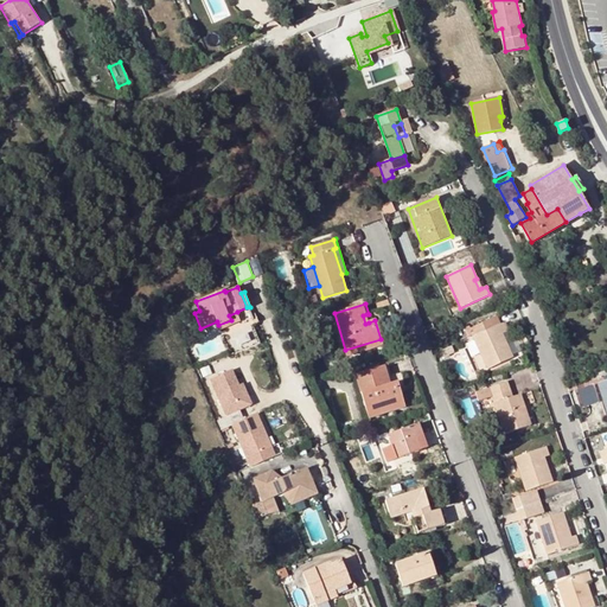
[(231,320),(218,325),(221,330),(241,321),(237,312),(229,315),(231,320)]
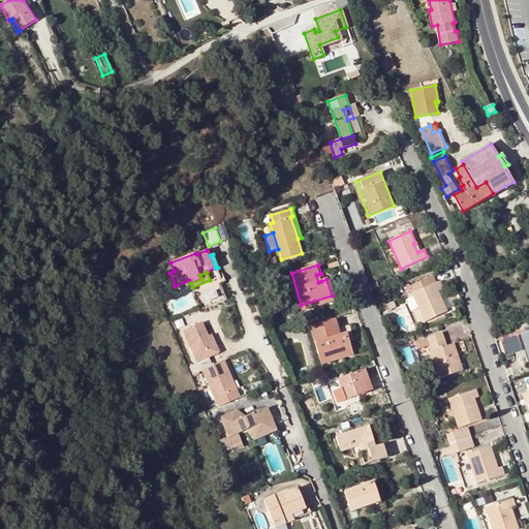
[(426,321),(445,312),(442,306),(444,305),(438,291),(443,288),(440,281),(437,282),(433,276),(409,286),(426,321)]
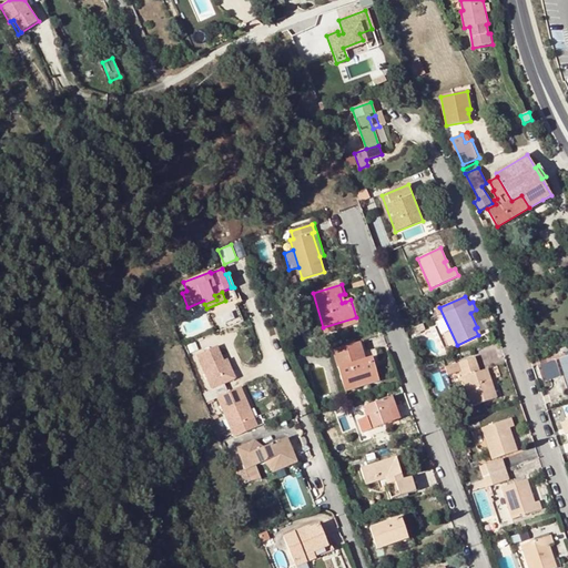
[(358,324),(356,317),(323,327),(325,334),(358,324)]
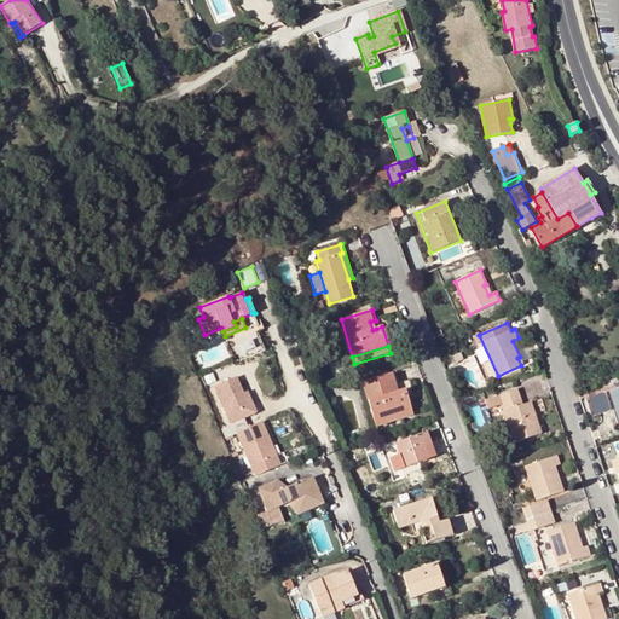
[(375,420),(412,409),(405,389),(399,392),(395,393),(393,385),(395,383),(399,382),(397,372),(363,382),(375,420)]
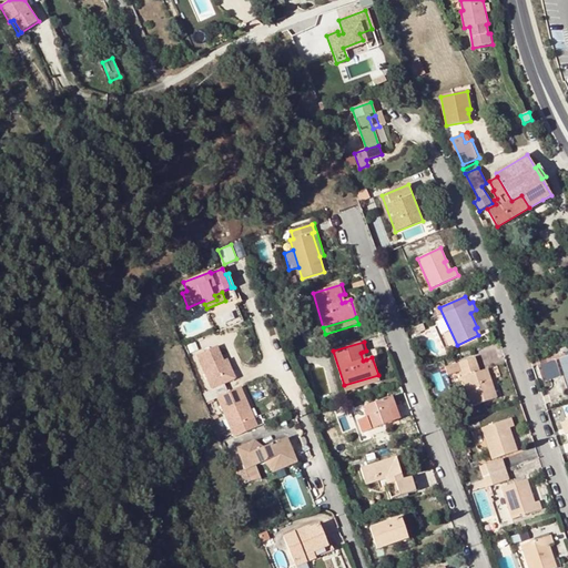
[(217,345),(198,354),(212,388),(235,379),(232,371),(229,373),(224,361),(217,345)]
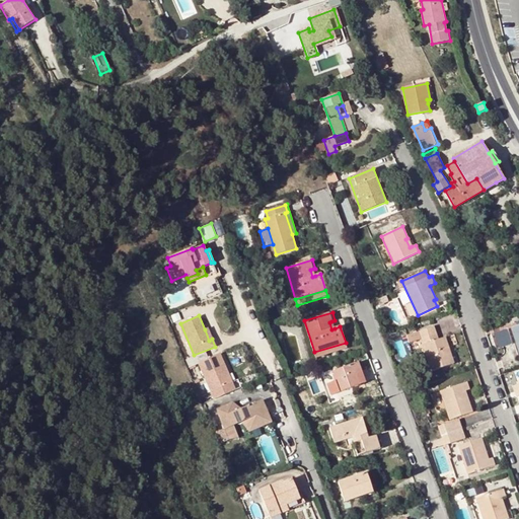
[(445,338),(438,340),(432,342),(430,337),(436,335),(434,326),(419,331),(422,340),(432,371),(454,364),(445,338)]
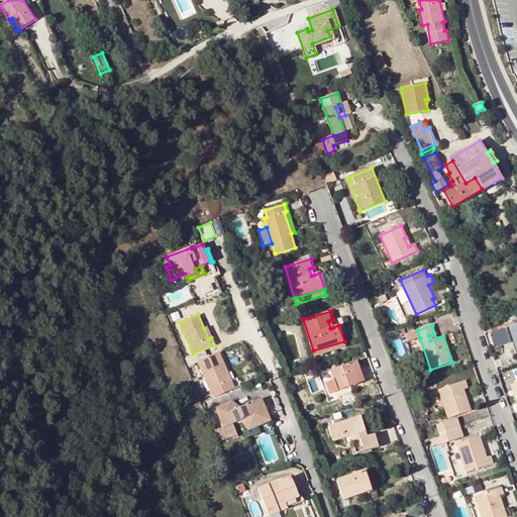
[(506,328),(494,332),(498,346),(511,342),(506,328)]
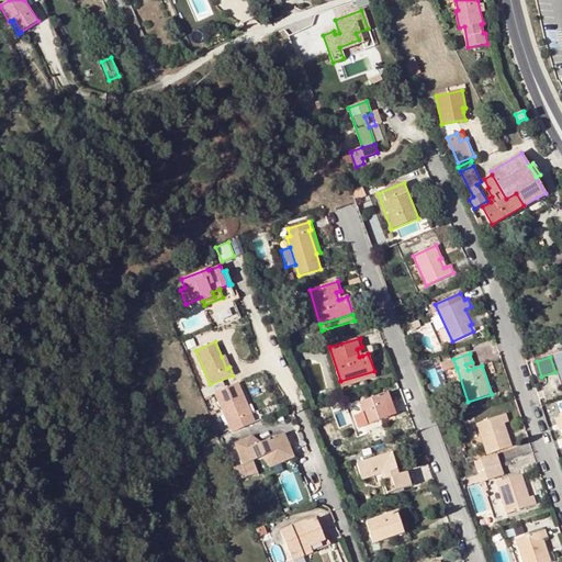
[(442,372),(453,368),(451,360),(440,363),(442,372)]
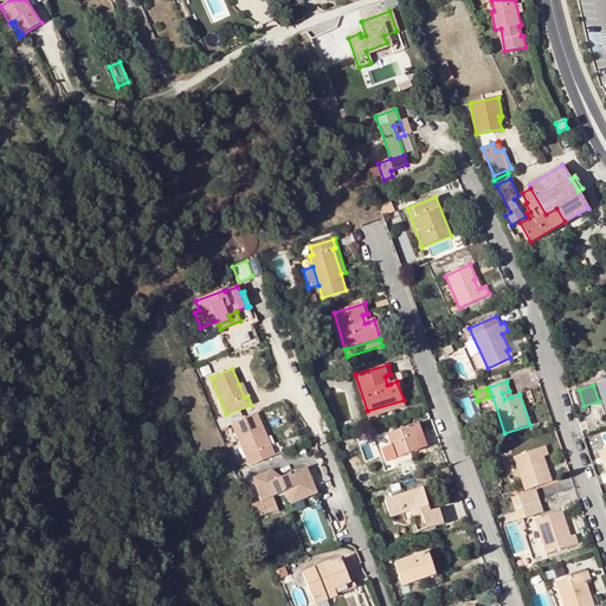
[(404,400),(367,411),(369,418),(405,406),(404,400)]
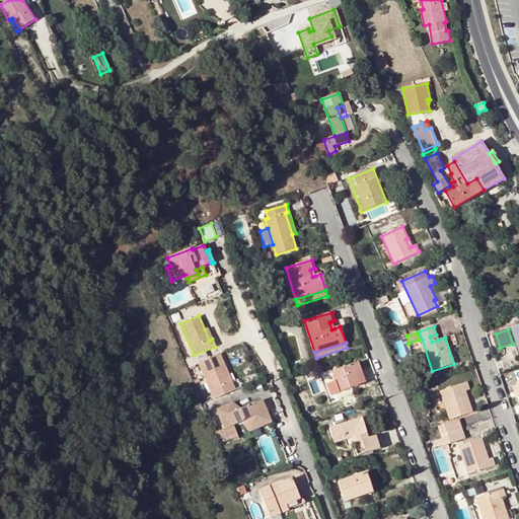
[(221,353),(200,361),(214,398),(235,390),(221,353)]
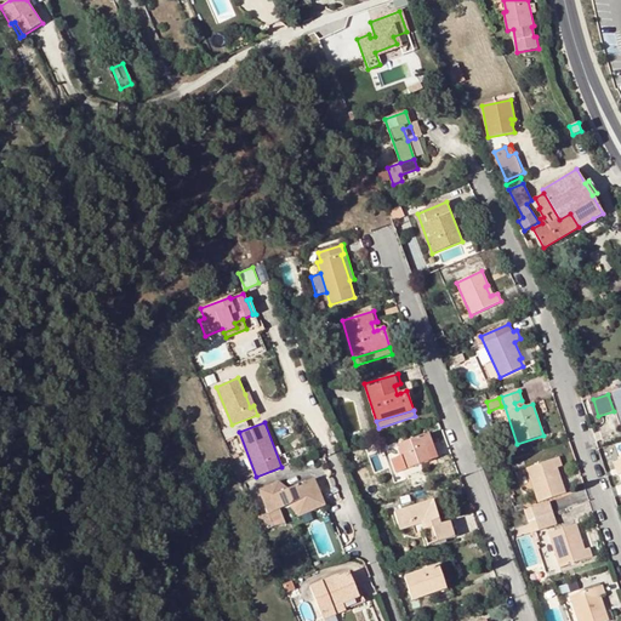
[(428,434),(398,445),(406,469),(433,461),(427,445),(433,443),(428,434)]
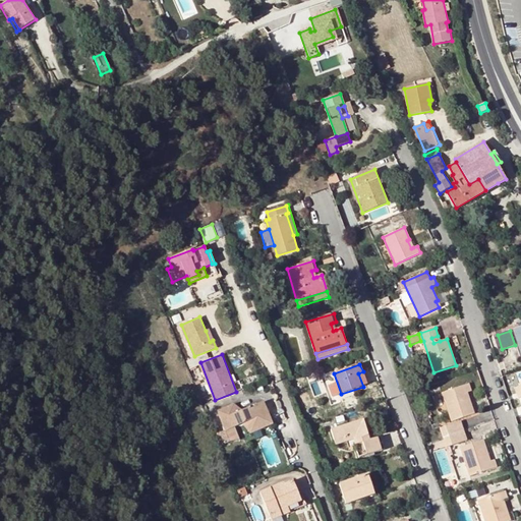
[(367,384),(363,371),(358,373),(363,387),(367,384)]
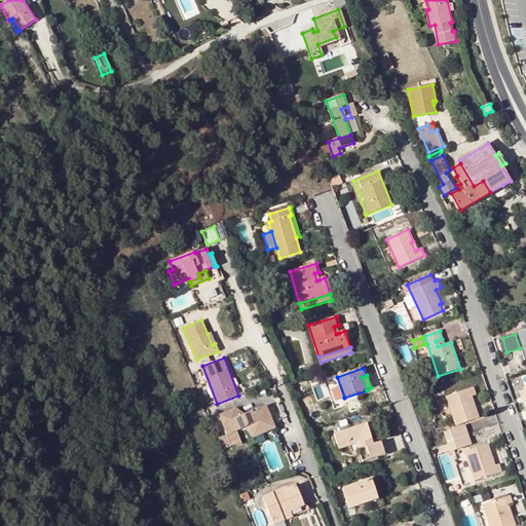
[(479,418),(476,409),(474,410),(468,398),(472,397),(476,395),(473,387),(447,397),(457,425),(479,418)]
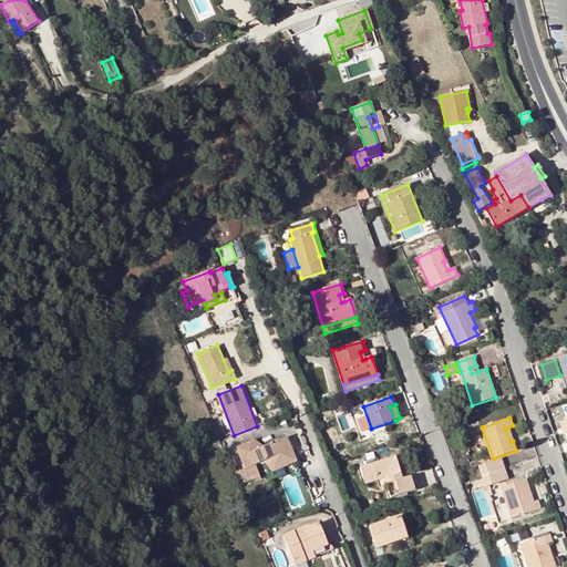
[(287,436),(264,446),(259,449),(255,440),(236,446),(245,468),(264,461),(268,460),(272,472),(297,462),(287,436)]
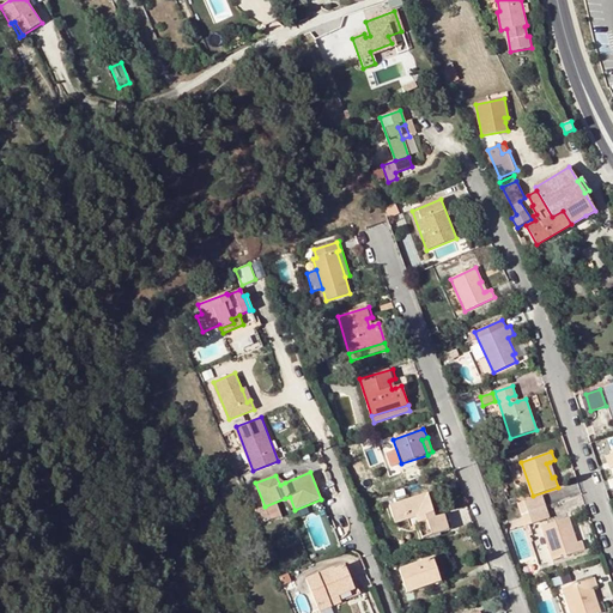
[(428,495),(390,505),(396,525),(416,519),(423,538),(453,529),(448,515),(436,519),(428,495)]
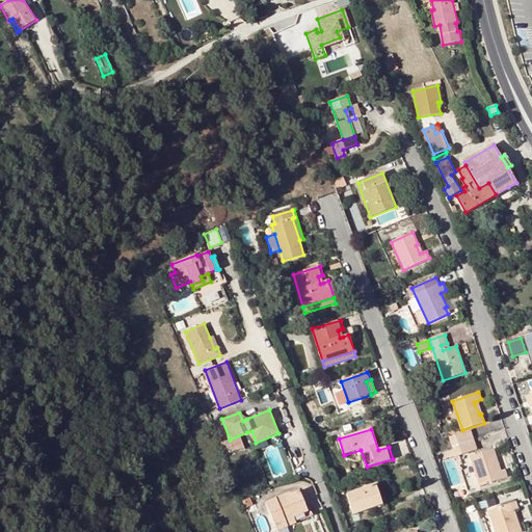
[(448,437),(452,447),(473,440),(469,430),(448,437)]
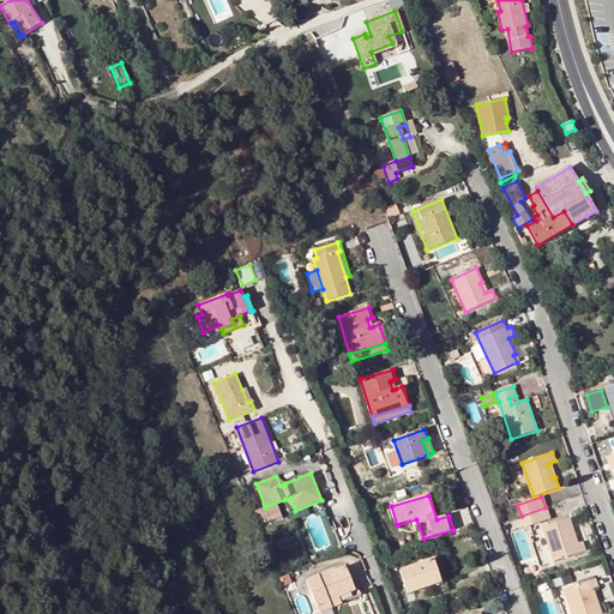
[(286,499),(295,511),(290,498),(286,499)]
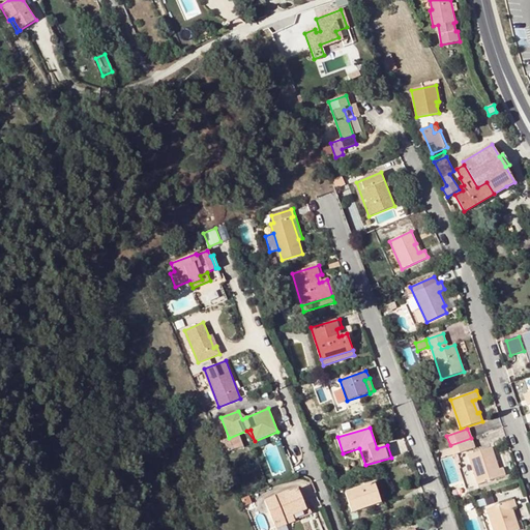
[(471,438),(450,445),(453,455),(474,448),(471,438)]
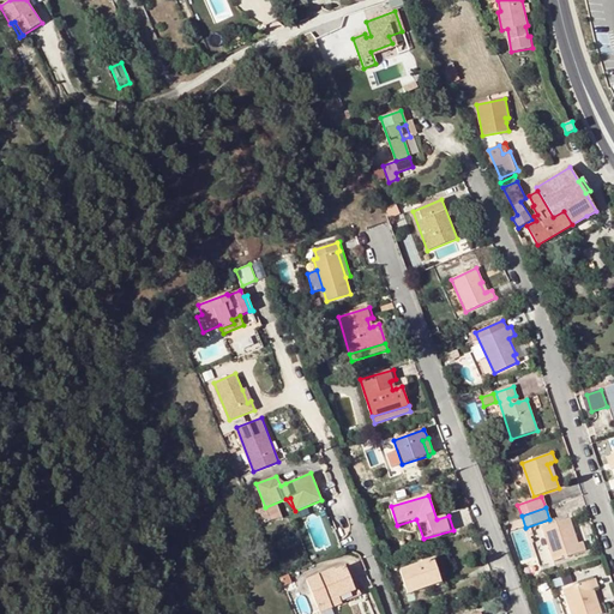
[(583,542),(578,543),(575,545),(570,529),(572,528),(570,518),(543,527),(554,561),(585,551),(583,542)]
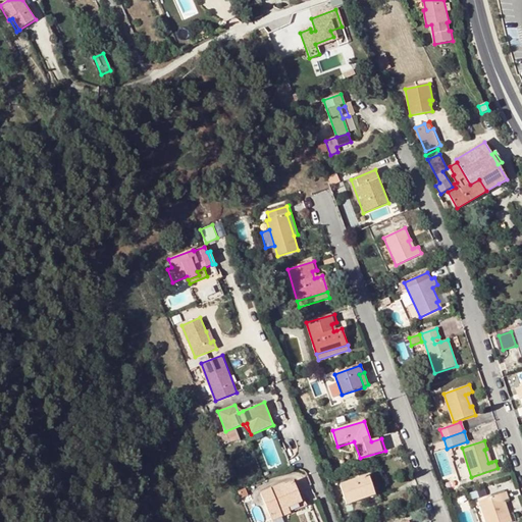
[(461,447),(453,449),(463,479),(470,477),(461,447)]
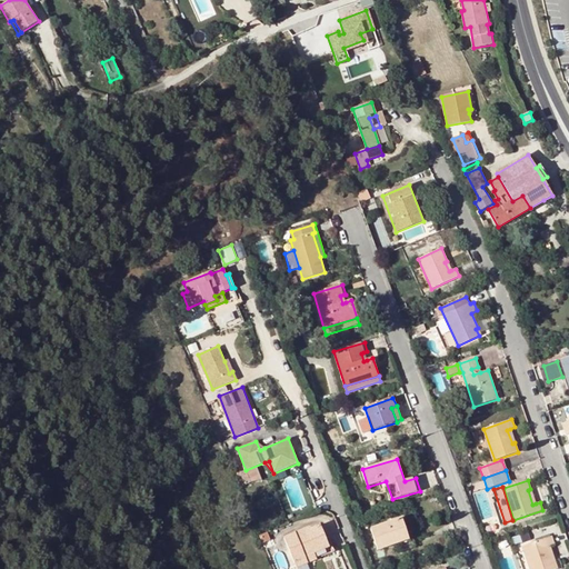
[(401,518),(371,529),(378,550),(398,542),(397,539),(408,536),(401,518)]
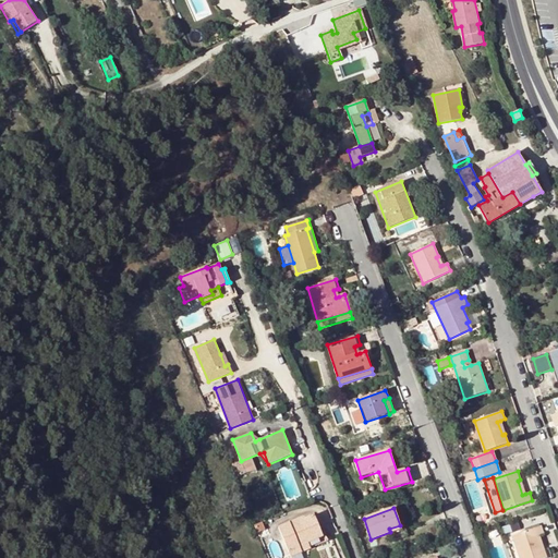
[(300,546),(308,543),(323,536),(314,514),(305,518),(304,516),(279,526),(291,556),(302,552),(300,546)]
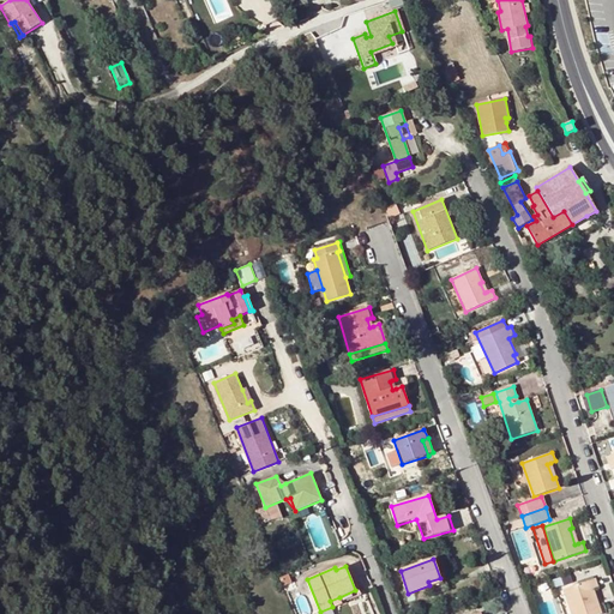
[(591,590),(594,589),(599,588),(595,579),(564,590),(571,613),(602,613),(600,605),(596,606),(591,590)]
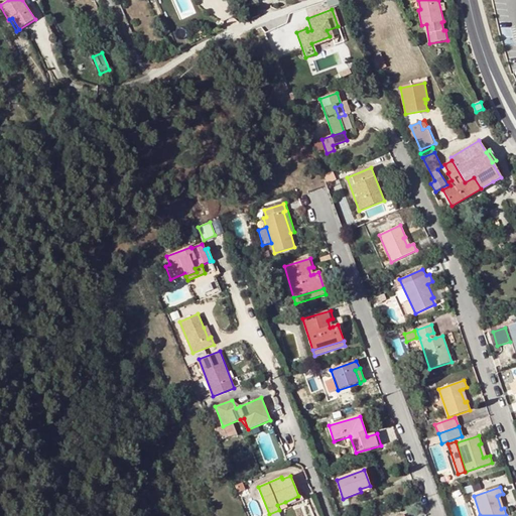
[(371,491),(371,489),(361,492),(364,500),(377,496),(375,490),(371,491)]
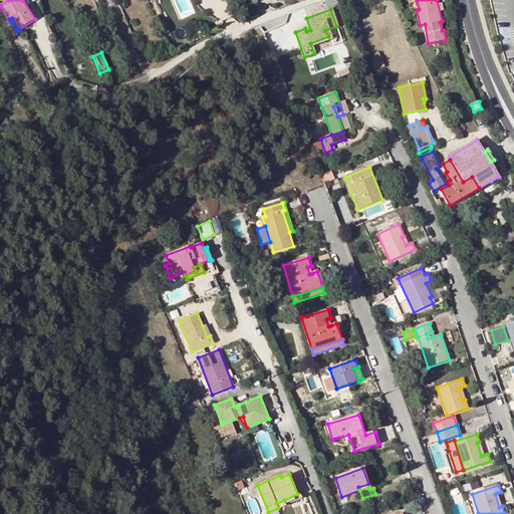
[(276,503),(278,508),(286,504),(284,500),(276,503)]
